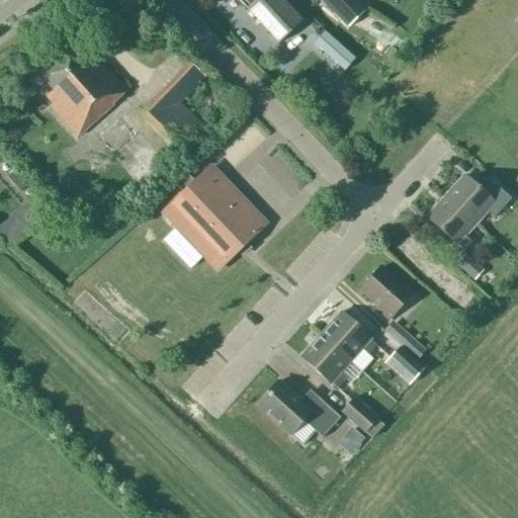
[(237,0),(278,44),(301,22),(280,0),(237,0)]
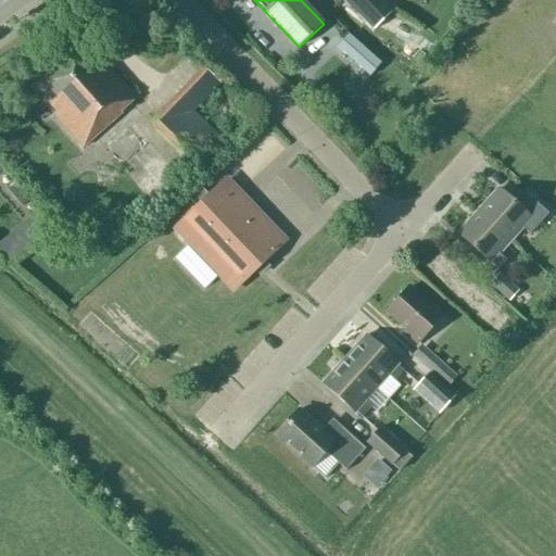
[(393,11),(384,2),(382,0),(342,0),(373,32),(393,11)]
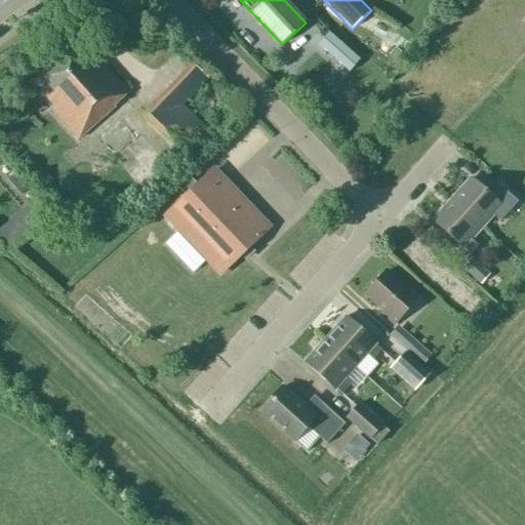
[(318,45),(346,76),(357,66),(329,35),(318,45)]
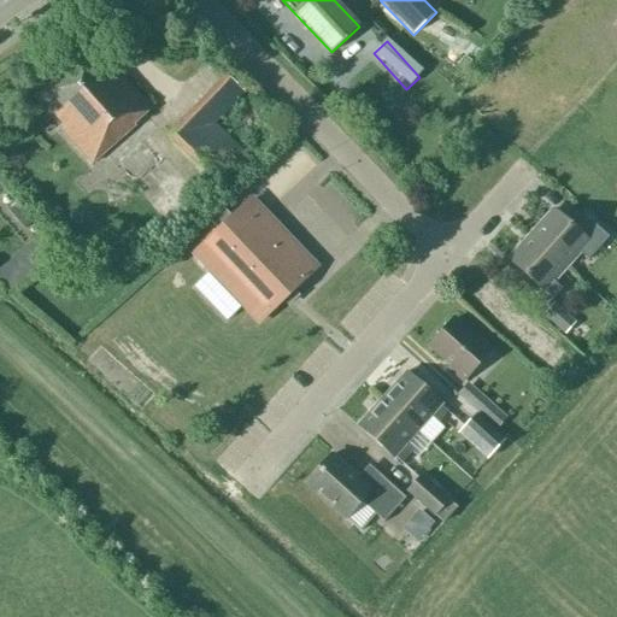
[(89,48),(36,95),(64,125),(59,129),(92,164),(134,127),(133,124),(151,110),(121,76),(117,80),(89,48)]
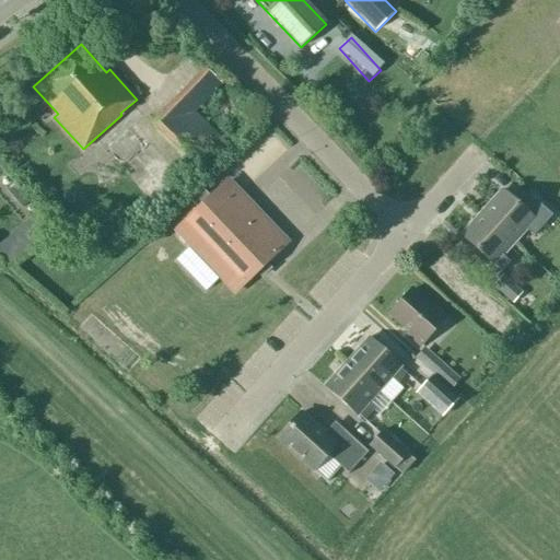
[(195,114),(222,86),(205,70),(151,124),(200,172),(226,146),(195,114)]
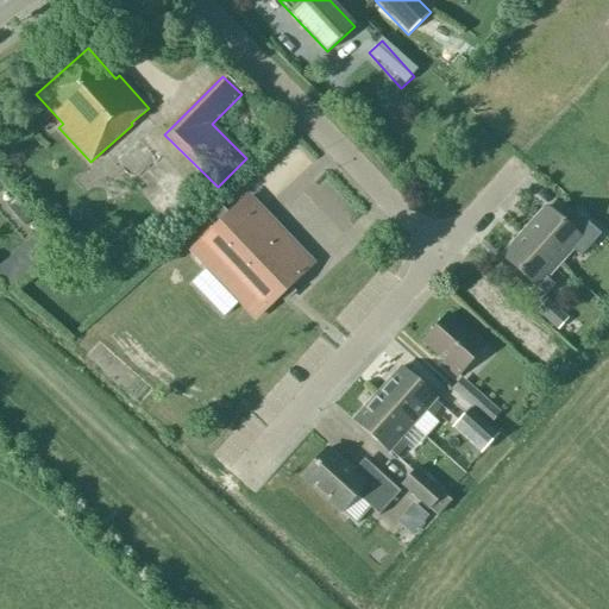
[(315,263),(249,193),(186,251),(253,322),(315,263)]
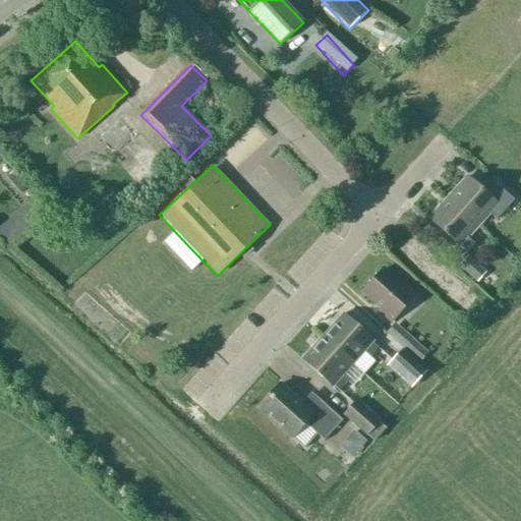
[(447,198),(477,226),(488,214),(496,220),(513,200),(495,183),(484,194),(466,177),(447,198)]
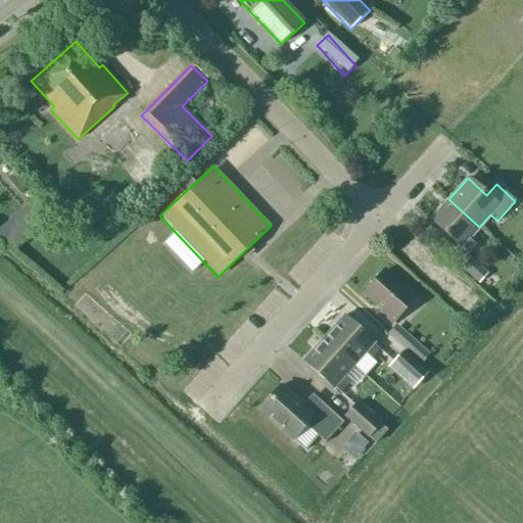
[(479,227),(448,199),(430,220),(468,254),(476,245),(469,238),(479,227)]
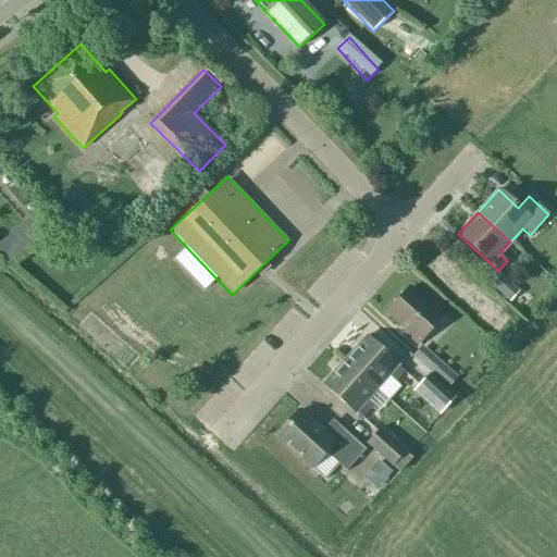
[(520,292),(499,273),(490,284),(510,302),(520,292)]
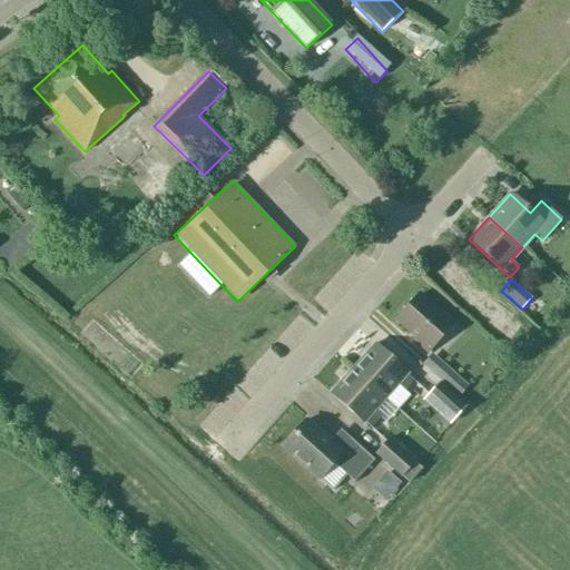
[(396,320),(415,337),(413,340),(428,353),(454,323),(440,311),(438,313),(419,295),(396,320)]
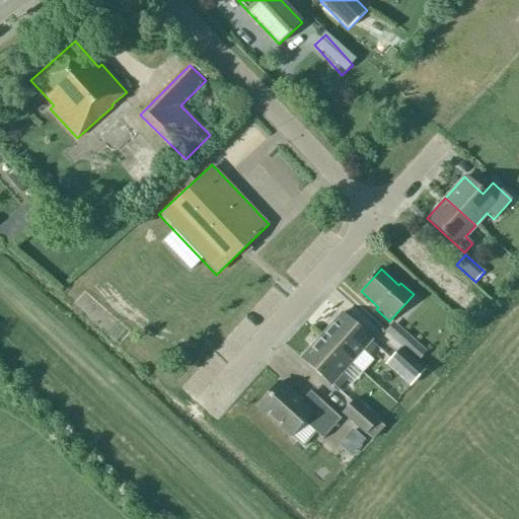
[(320,336),(351,363),(362,351),(368,356),(376,347),(370,342),(371,341),(341,313),(320,336)]
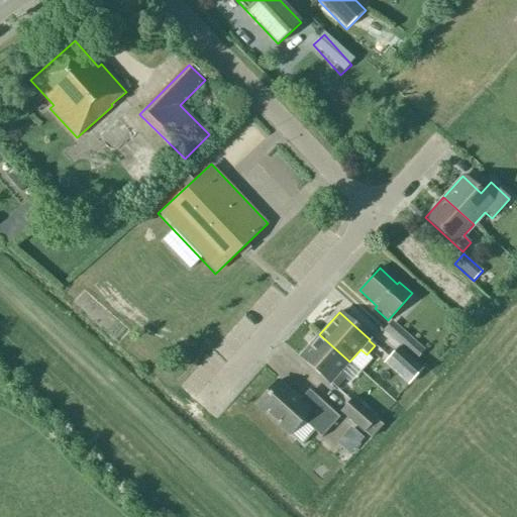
[(391,322),(382,332),(398,346),(415,360),(423,350),(391,322)]
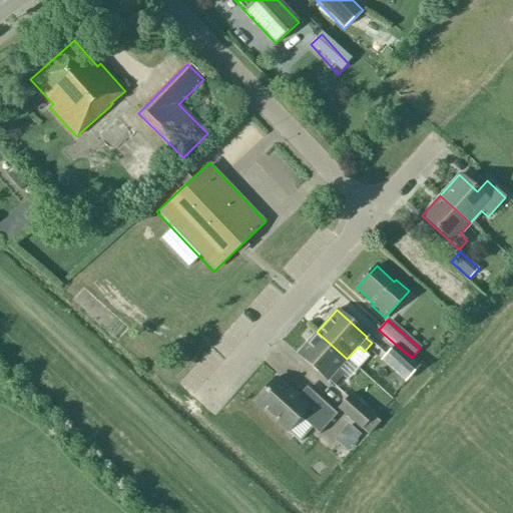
[(347,359),(317,332),(297,355),(327,381),(328,381),(334,386),(342,377),(336,371),(347,359)]
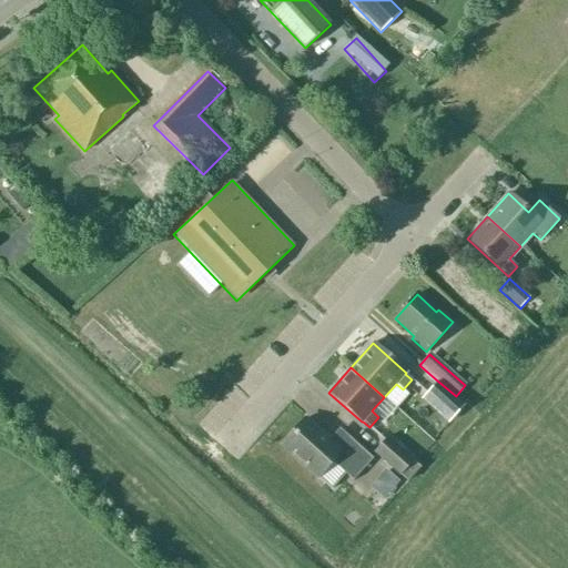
[(465,404),(456,396),(437,381),(421,399),(448,424),(465,404)]
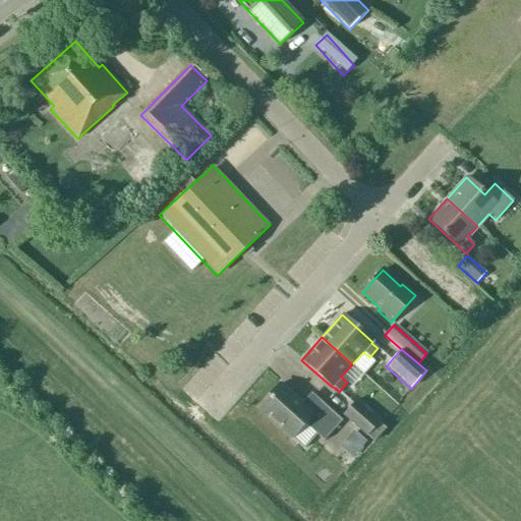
[(309,412),(280,385),(257,408),(291,439),(304,423),(324,442),(342,421),(320,401),(309,412)]
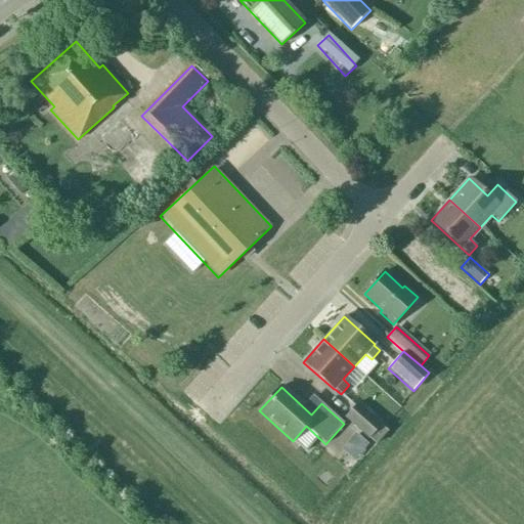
[(382,425),(357,403),(344,419),(368,440),(382,425)]
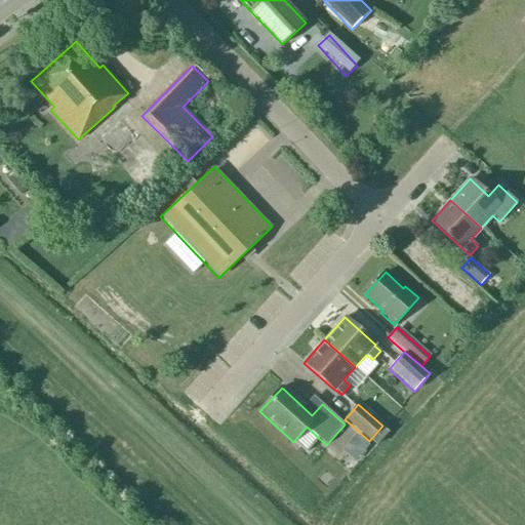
[(350,445),(336,459),(346,469),(360,454),(350,445)]
